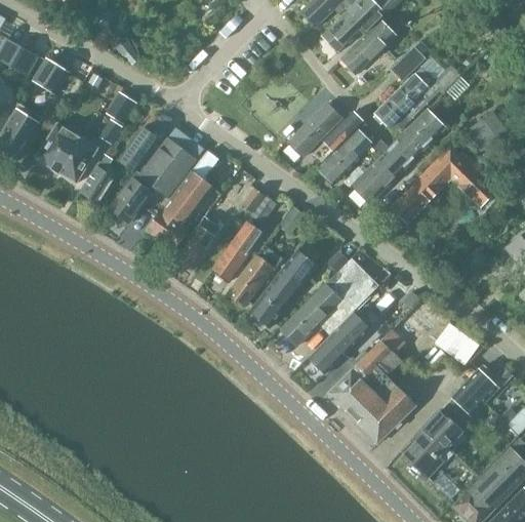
[(312,0),(300,11),(315,27),(334,7),(338,11),(349,1),(348,0),(312,0)]
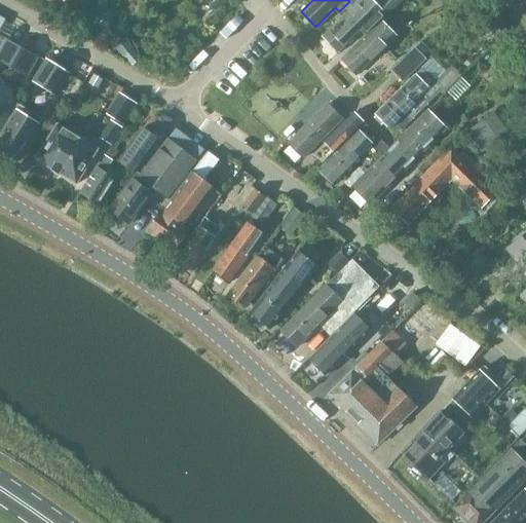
[(359,0),(323,35),(338,50),(360,29),(365,34),(399,0),(380,0),(377,3),(374,0),(359,0)]
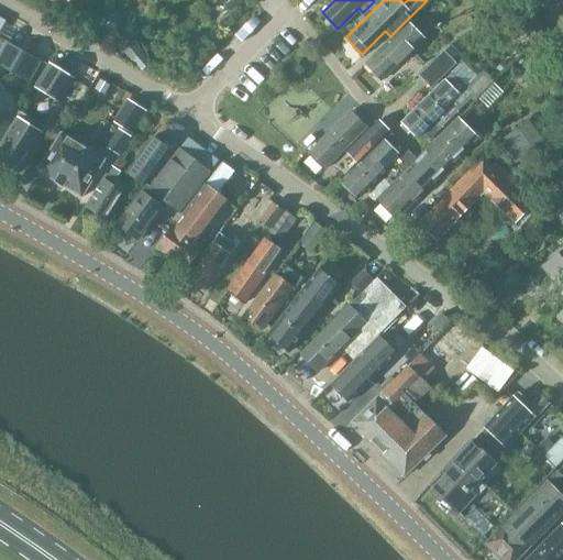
[(365,62),(382,78),(423,36),(408,20),(365,62)]
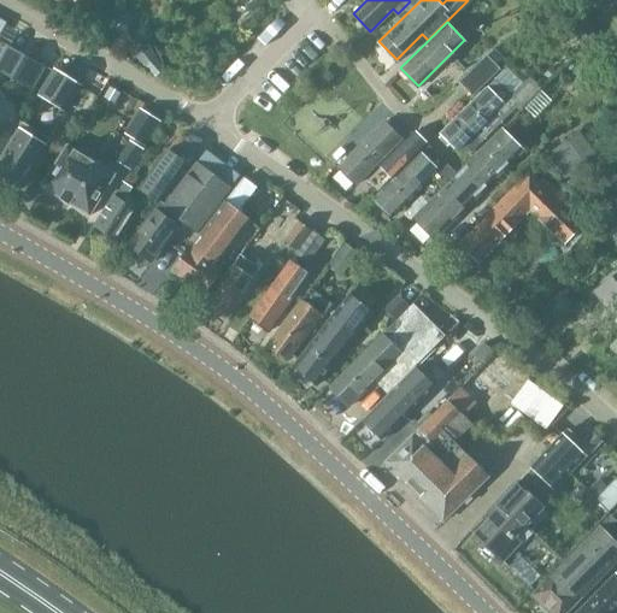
[(7,43),(0,56),(0,69),(33,88),(46,65),(7,43)]
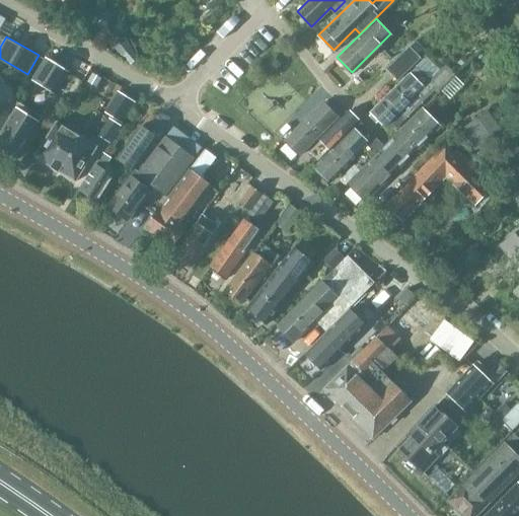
[(410,46),(387,68),(398,79),(421,57),(410,46)]
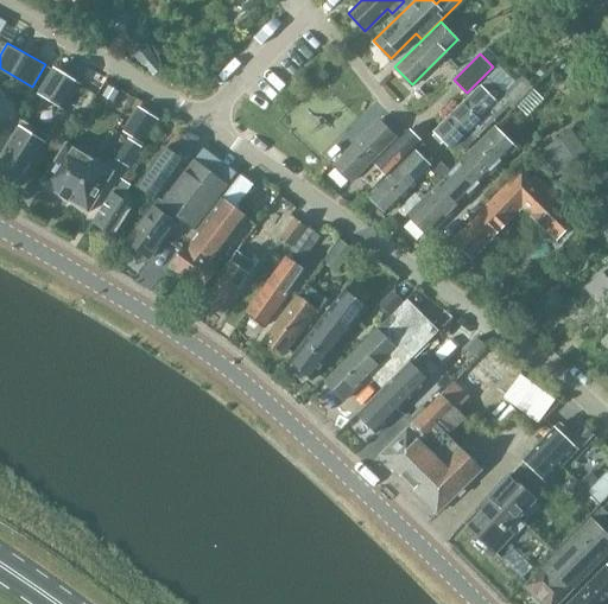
[(0,152),(0,171),(20,184),(50,137),(48,135),(80,83),(55,67),(21,119),(20,118),(0,152)]
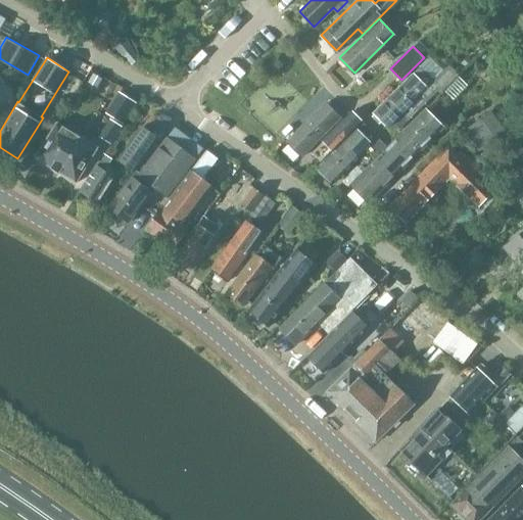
[(434,80),(420,65),(374,111),(388,126),(396,119),(402,125),(441,86),(445,90),(460,76),(449,65),(434,80)]
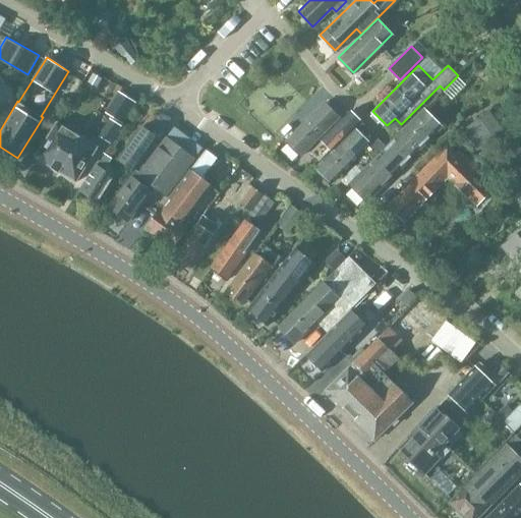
[(111,114),(123,122),(135,101),(123,94),(111,114)]
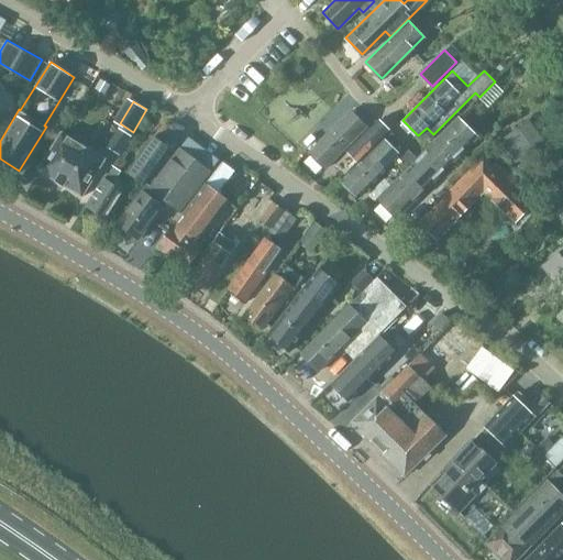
[(309,152),(324,167),(366,125),(351,109),(309,152)]
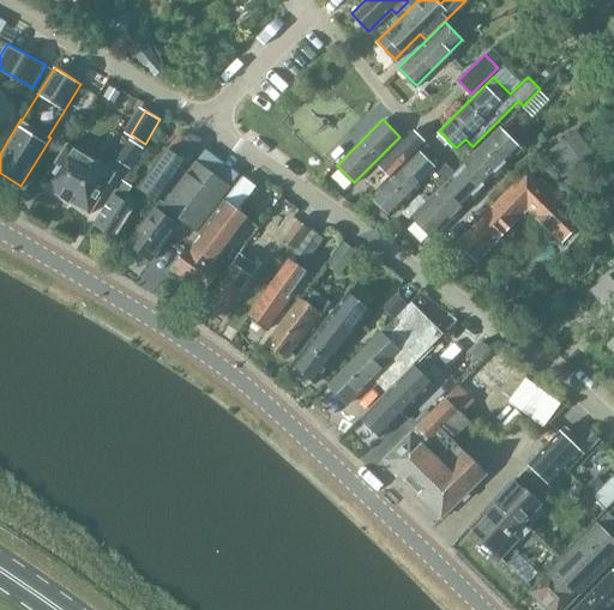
[(459,167),(481,188),(503,165),(521,148),(513,140),(499,126),(459,167)]
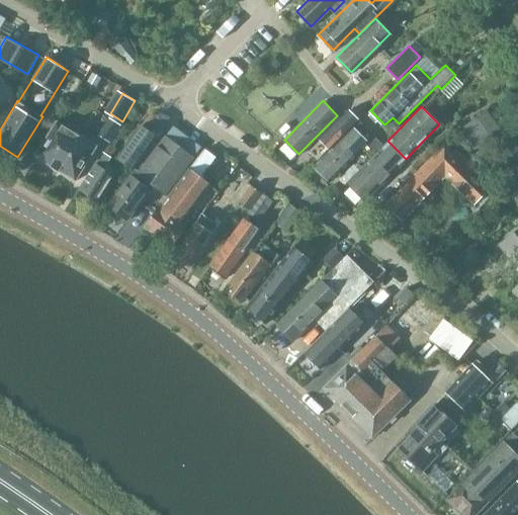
[(487,108),(459,130),(476,149),(502,127),(487,108)]
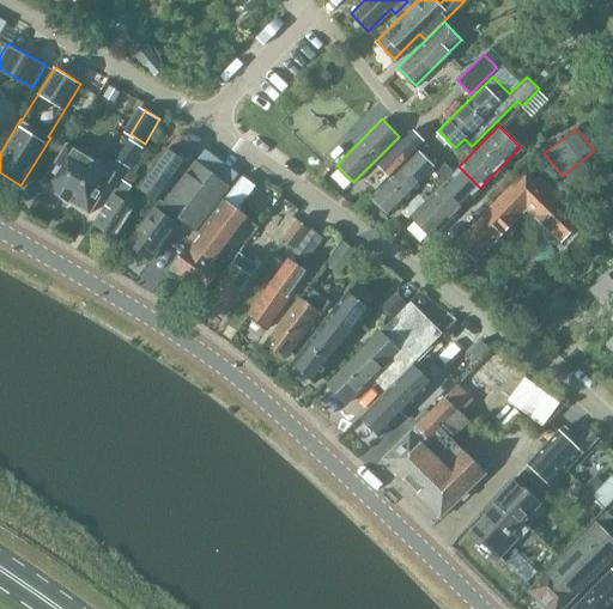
[(378,163),(390,175),(424,140),(413,129),(378,163)]
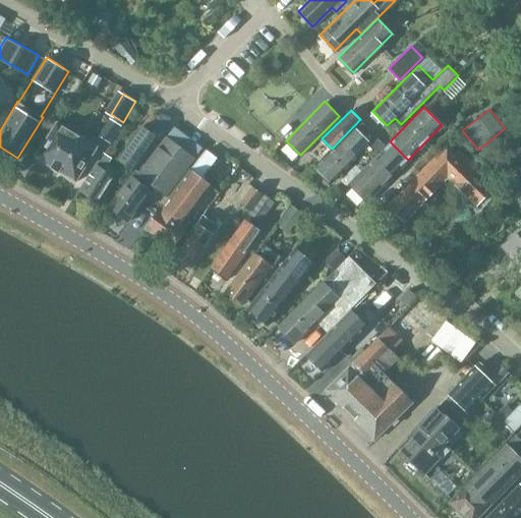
[(110,117),(100,134),(110,142),(121,125),(110,117)]
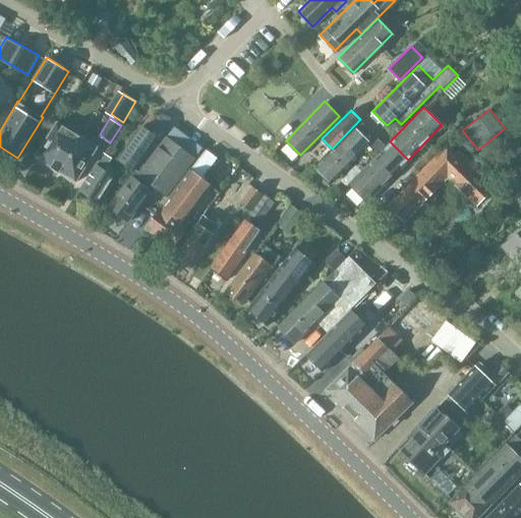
[(36,156),(76,180),(102,138),(94,133),(90,140),(57,121),(36,156)]
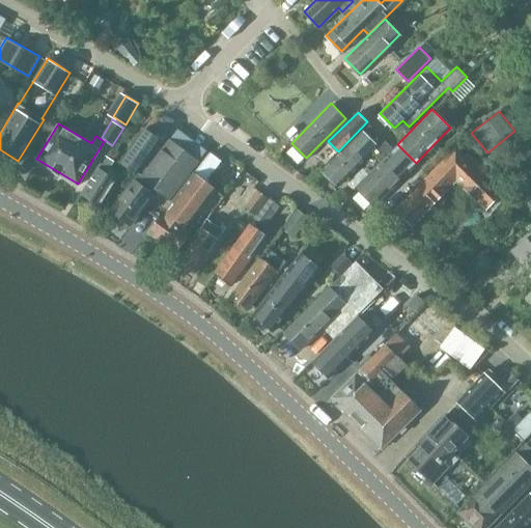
[(144,129),(120,161),(136,171),(160,139),(144,129)]
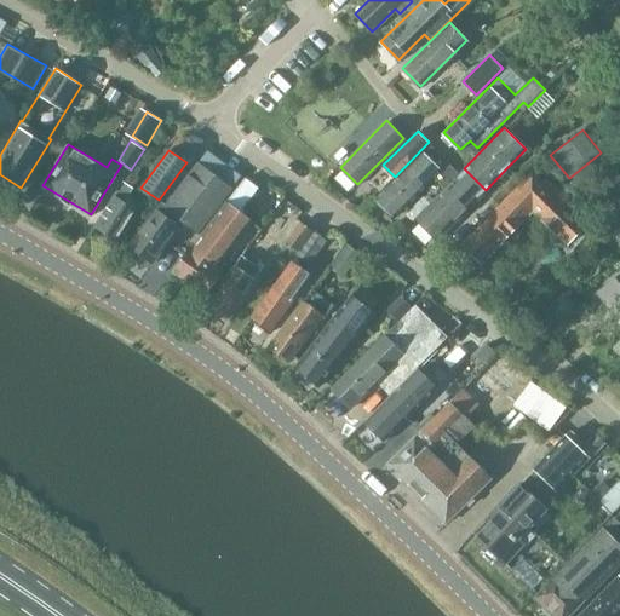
[(377,197),(394,216),(441,168),(423,151),(377,197)]
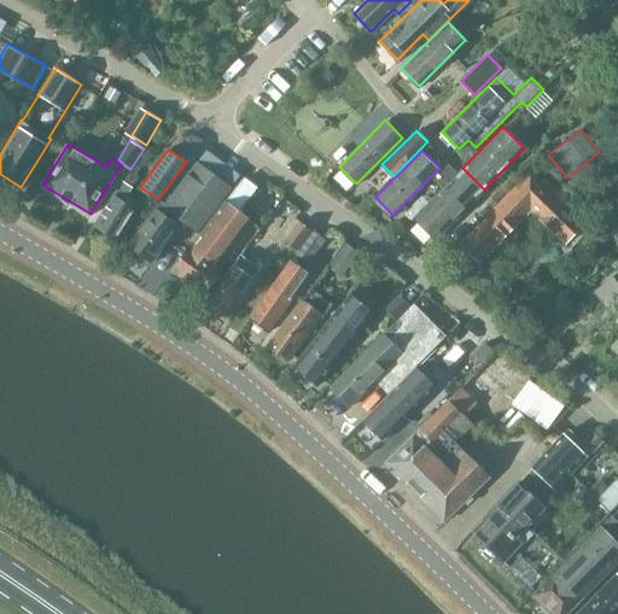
[(161,200),(156,208),(129,244),(133,246),(132,249),(132,255),(143,263),(149,262),(151,259),(152,261),(179,224),(181,227),(185,223),(197,233),(232,187),(198,161),(165,204),(161,200)]
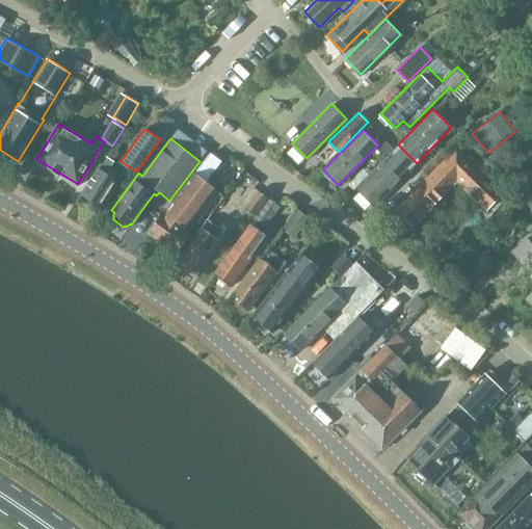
[(417,163),(398,144),(356,186),(375,205),(417,163)]
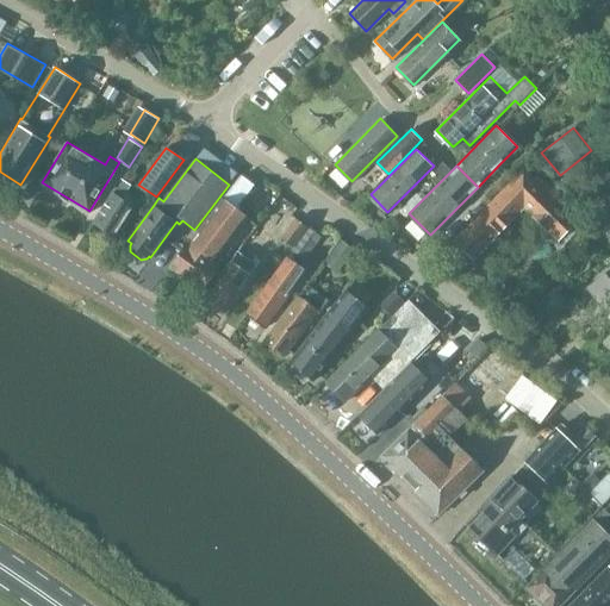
[(577,219),(542,186),(547,181),(539,173),(534,177),(524,168),(455,238),(474,256),(524,205),(559,238),(577,219)]
